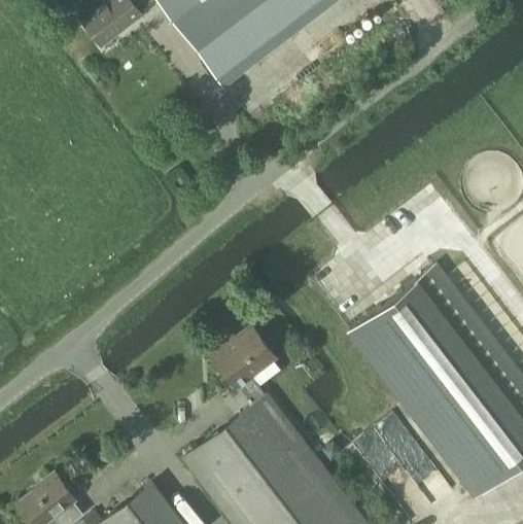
[(225,86),(337,0),(133,0),(133,1),(132,0),(106,0),(82,19),(98,39),(103,46),(118,35),(144,14),(143,12),(159,0),(225,86)]
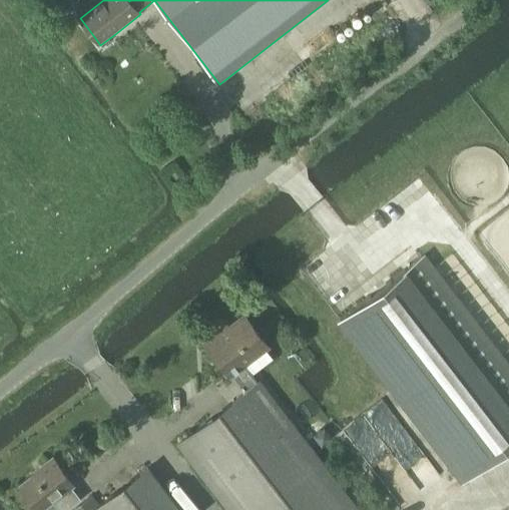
[(370,302),(344,322),(465,480),(508,447),(508,367),(426,259),(395,283),(394,283),(369,302),(370,302)]
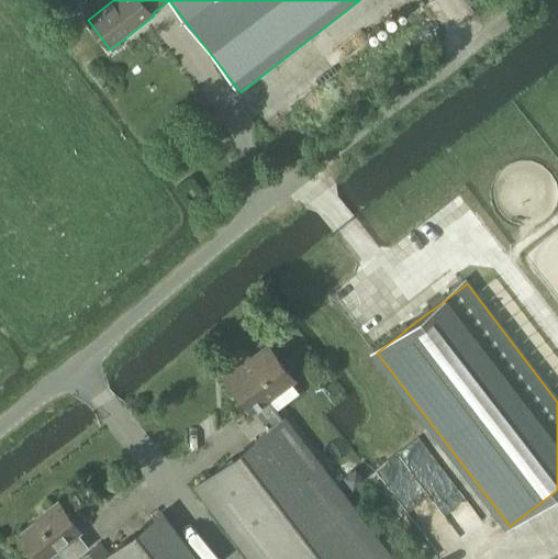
[(286,423),(270,403),(297,383),(270,348),(229,381),(254,415),(257,413),(271,433),(199,489),(252,558),(392,558),(287,421),(286,423)]
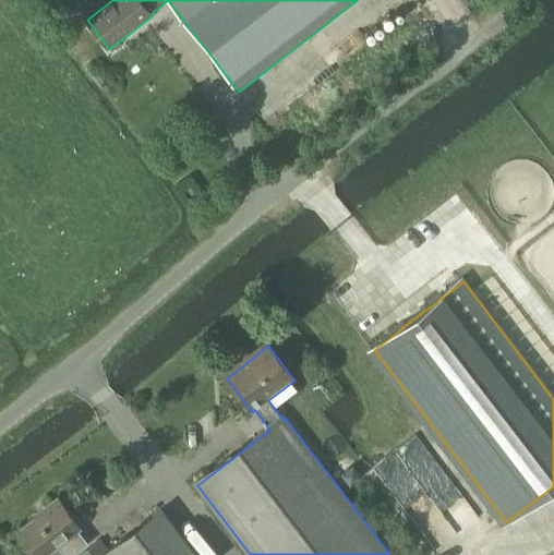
[(81,554),(92,546),(81,533),(84,531),(61,502),(61,503),(61,504),(24,533),(40,554),(81,554)]
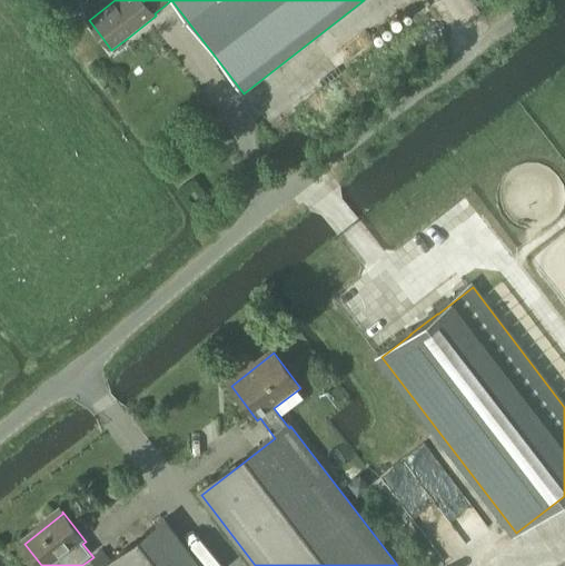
[(201,565),(167,522),(109,565),(201,565)]
